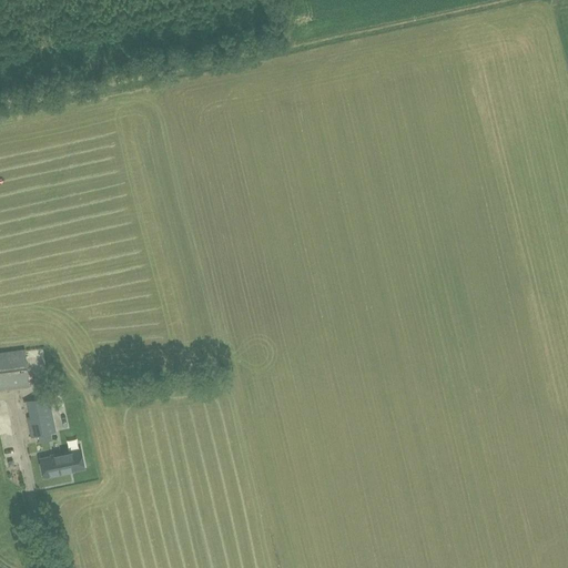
[(0,391),(30,387),(26,350),(0,352),(0,391)]
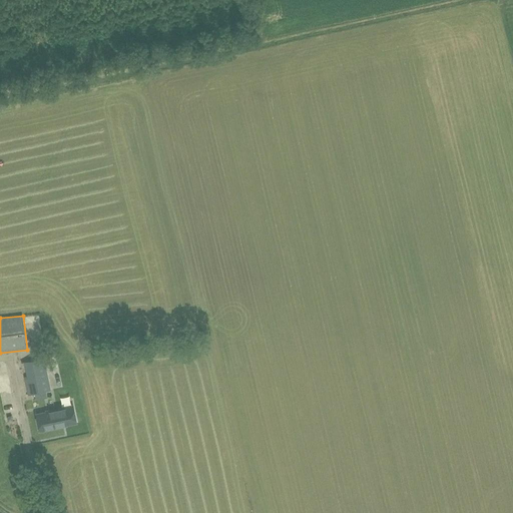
[(28,395),(35,394),(46,391),(50,390),(44,358),(24,363),(27,377),(24,377),(28,395)]
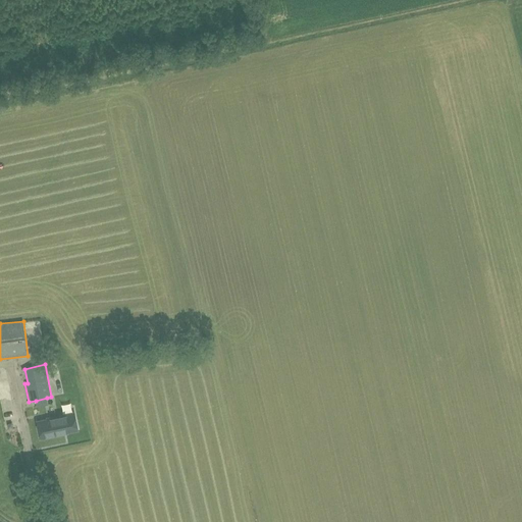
[(7,370),(0,371),(0,383),(8,382),(7,370)]
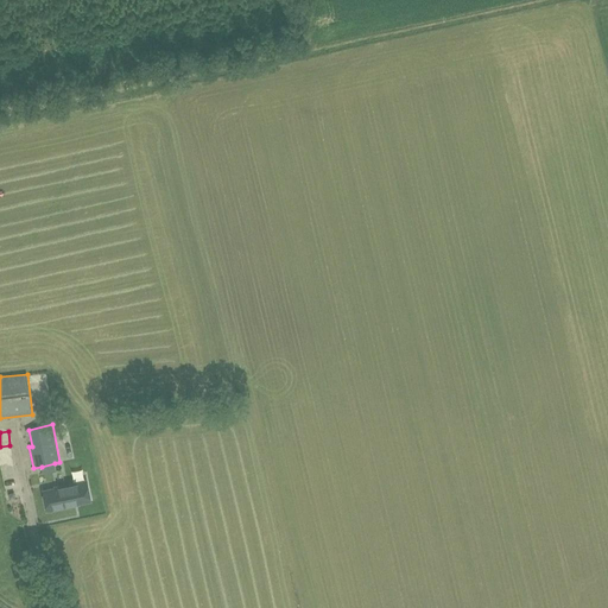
[(0,481),(17,479),(12,449),(0,450),(0,481)]
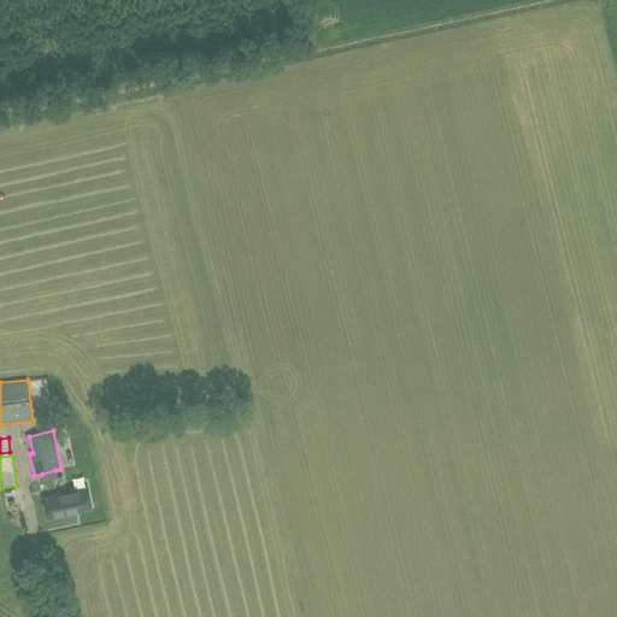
[(43,498),(48,518),(75,513),(75,511),(93,507),(88,487),(56,494),(56,495),(43,498)]
